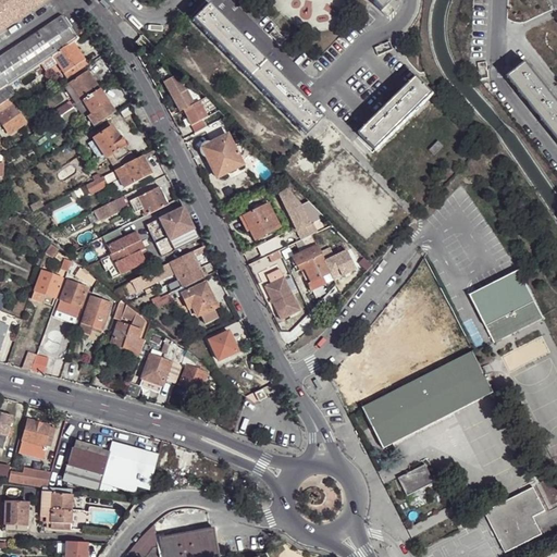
[(0,0),(0,32),(47,0),(0,0)]
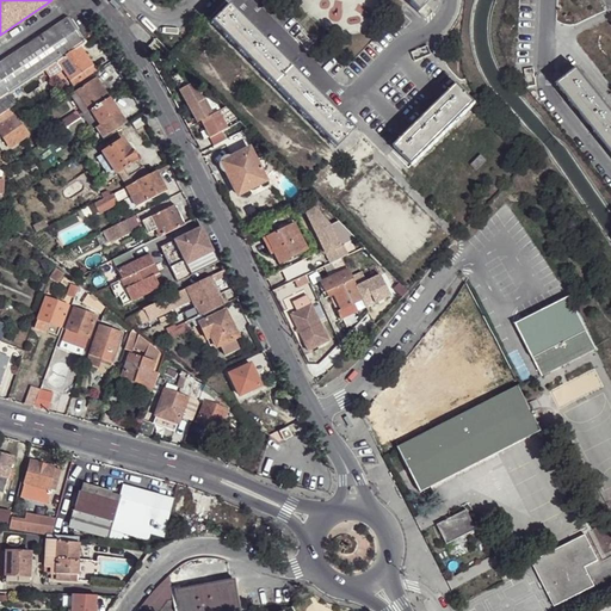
[(426,2),(419,8),(426,17),(433,10),(426,2)]
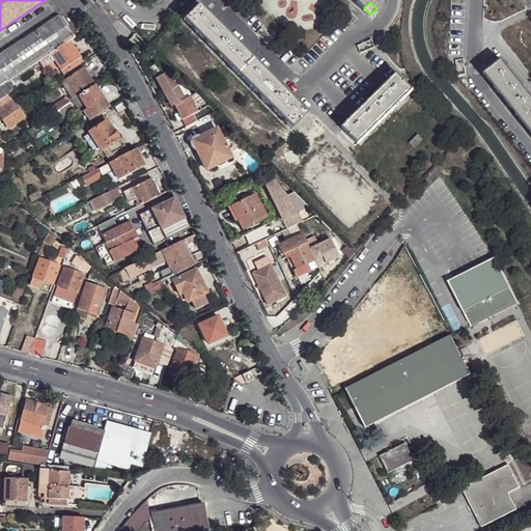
[(212,46),(227,30),(199,3),(184,19),(212,46)]
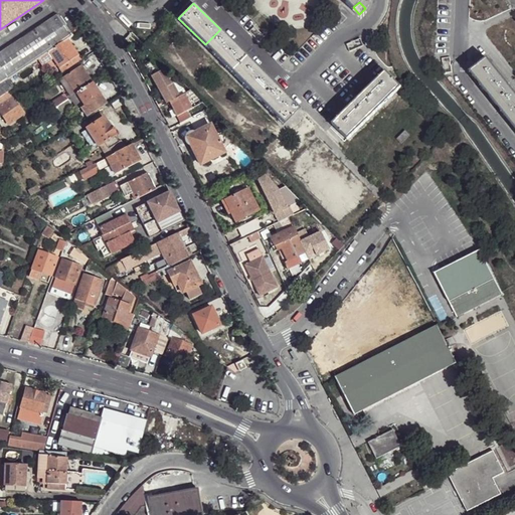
[(58,13),(0,51),(0,90),(3,94),(8,90),(14,86),(9,77),(45,53),(50,49),(68,37),(72,35),(58,13)]
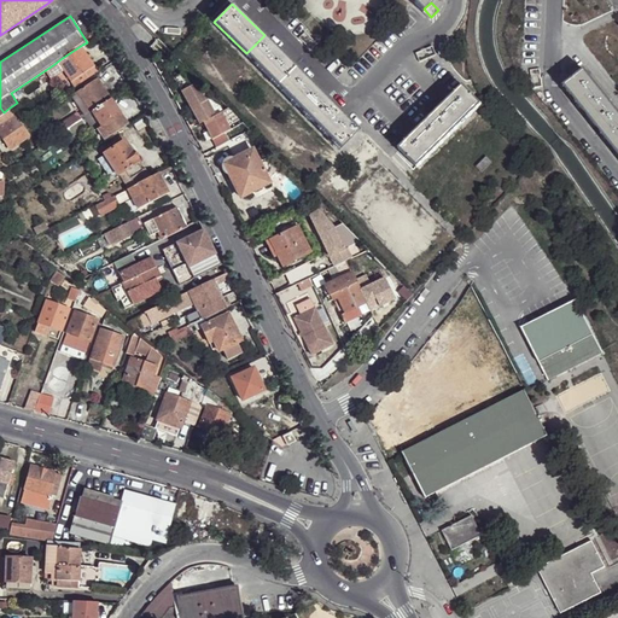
[(278,85),(296,66),(264,35),(246,53),(278,85)]
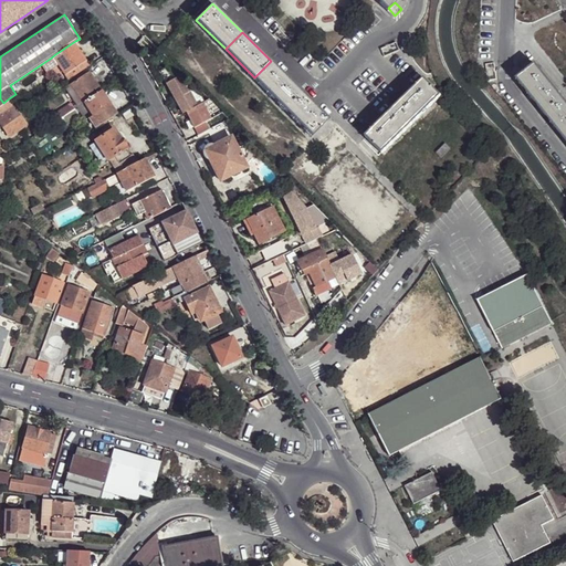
[(90,64),(75,41),(55,54),(61,64),(70,77),(90,64)]
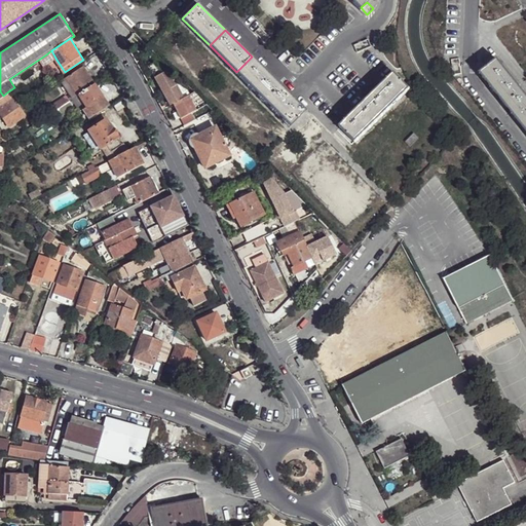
[(57,60),(51,50),(46,54),(52,63),(57,60)]
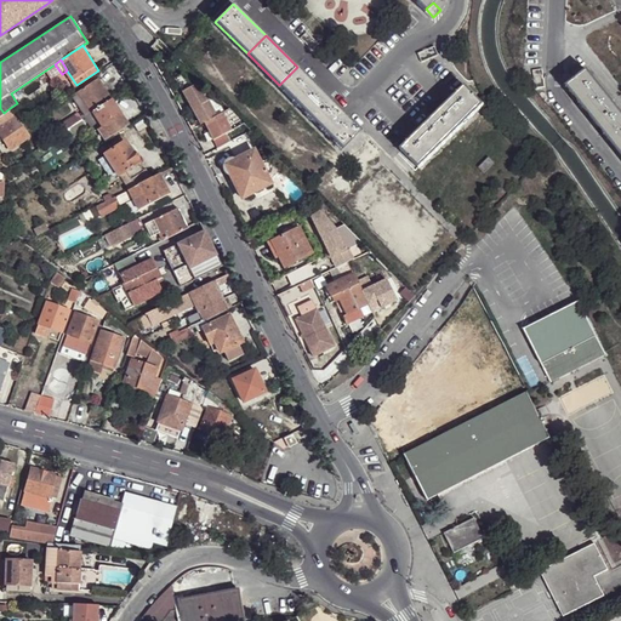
[(311,117),(329,98),(297,67),(279,85),(311,117)]
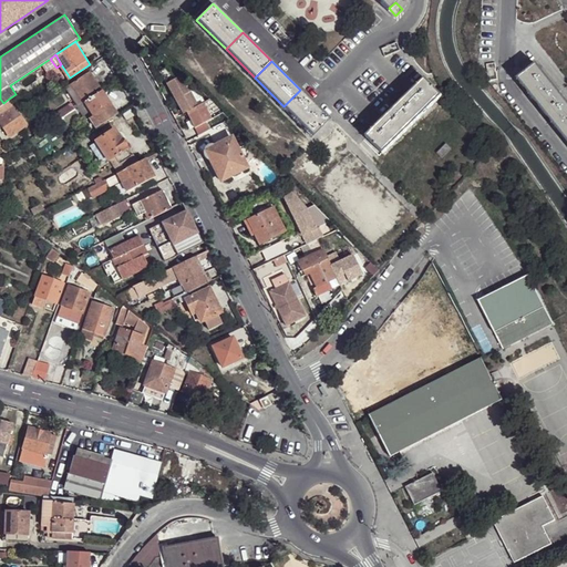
[(535,66),(517,82),(543,113),(562,98),(535,66)]
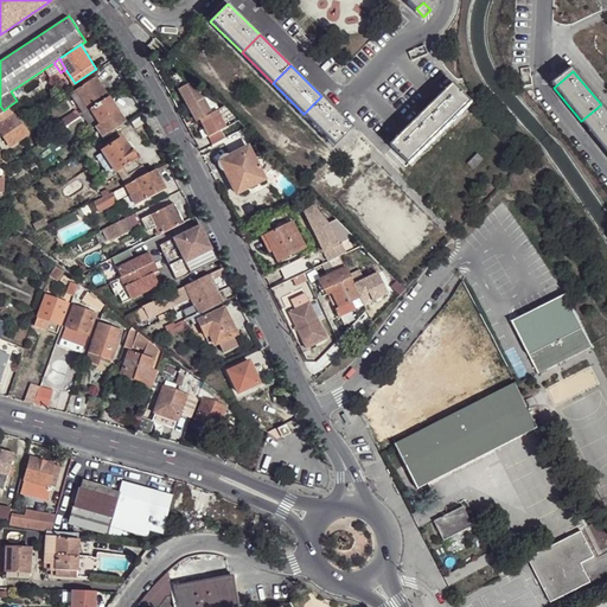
[(91,108),(110,95),(97,75),(78,87),(91,108)]
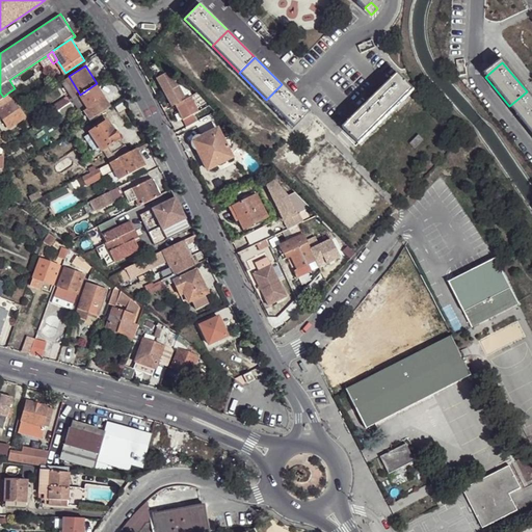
[(167,75),(178,85),(180,83),(169,73),(167,75)]
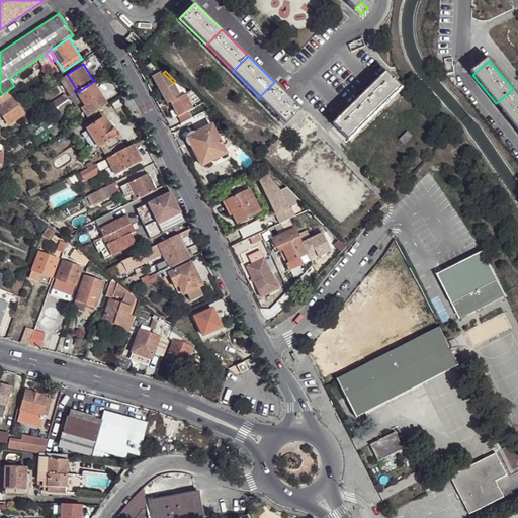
[(363,96),(378,112),(404,87),(389,72),(363,96)]
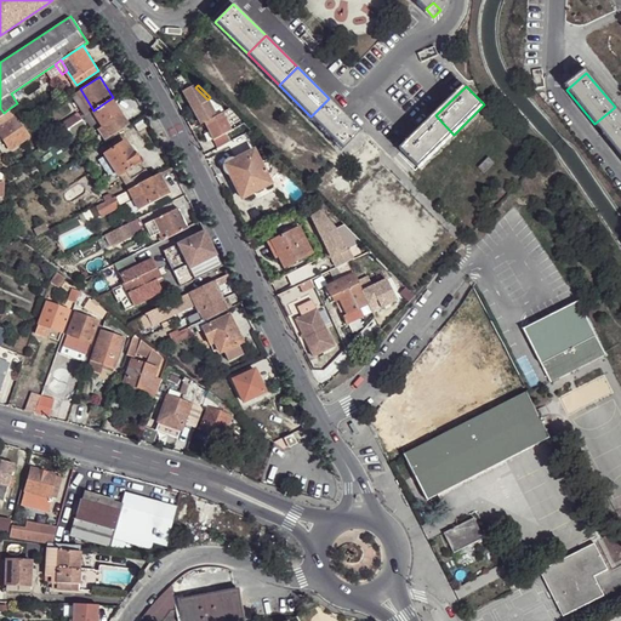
[(195,87),(186,95),(204,127),(206,126),(216,143),(245,124),(229,109),(218,118),(210,102),(208,100),(195,87)]
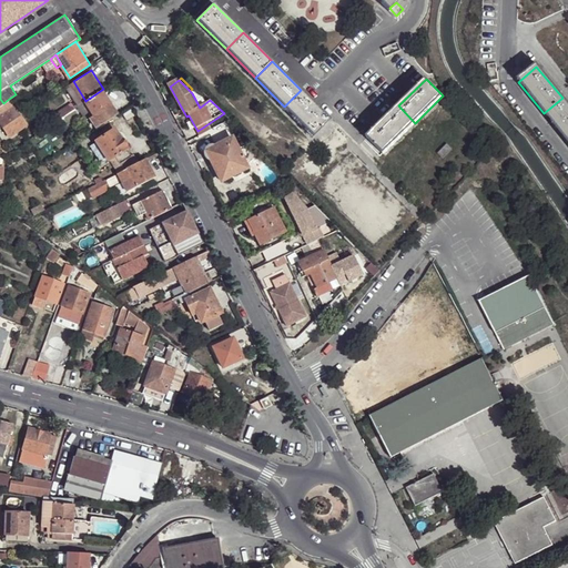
[(80,104),(85,101),(73,81),(67,84),(80,104)]
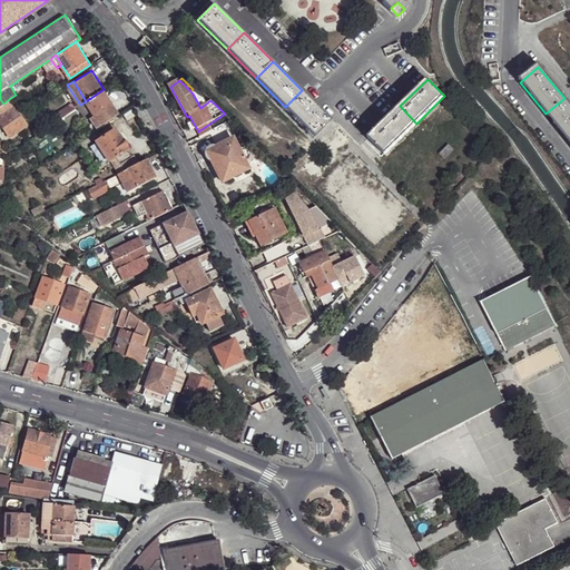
[(114,102),(104,89),(86,101),(95,115),(99,111),(114,102)]
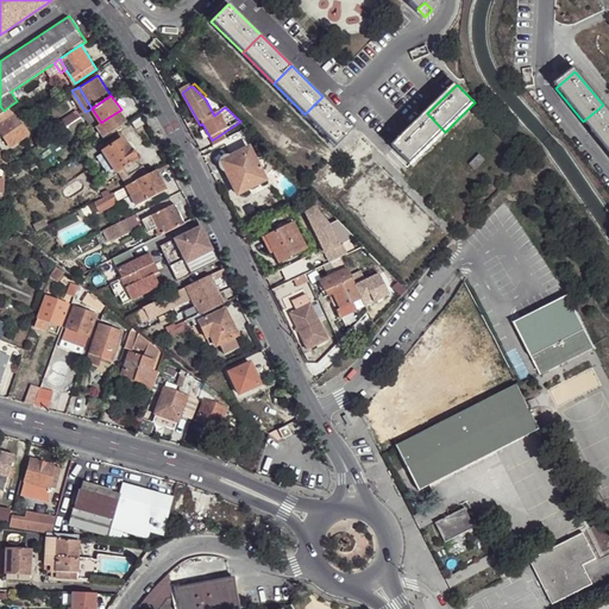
[(336,145),(355,129),(322,96),(305,114),(336,145)]
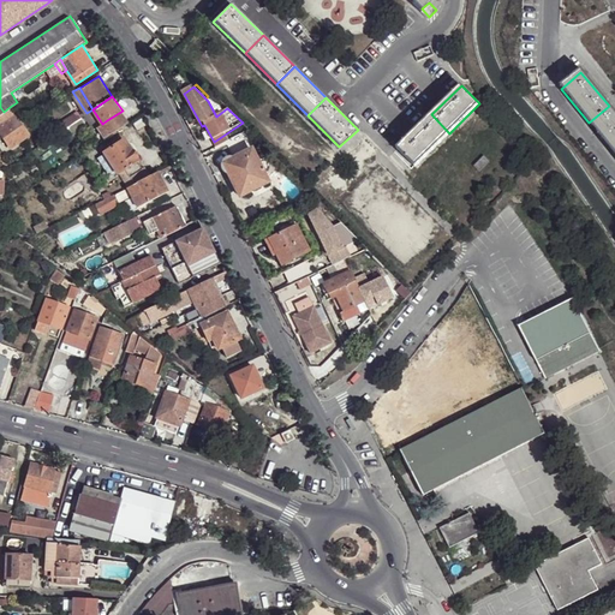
[(614,114),(609,106),(589,123),(614,155),(614,114)]
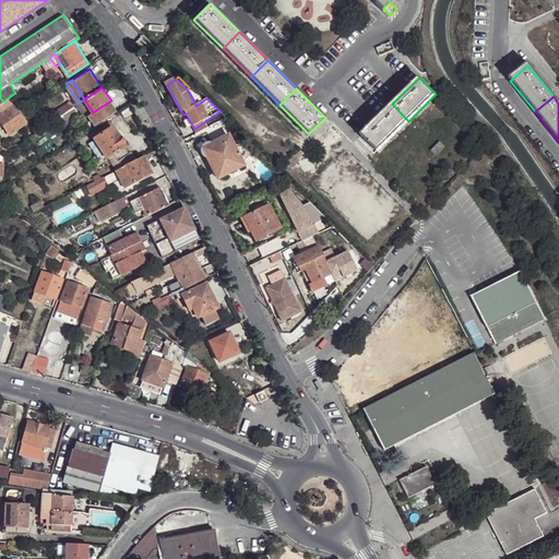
[(3,102),(0,103),(0,114),(13,105),(9,97),(3,102)]
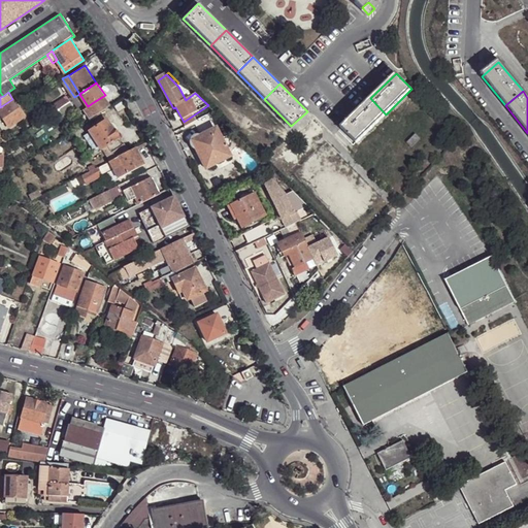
[(88,106),(79,94),(74,97),(83,109),(85,108),(88,106)]
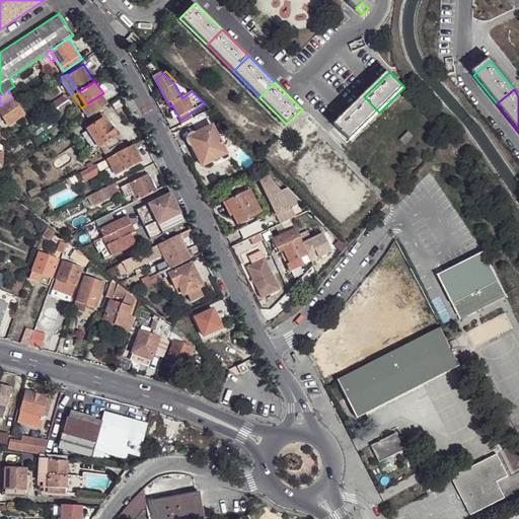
[(55,107),(68,99),(64,93),(51,101),(55,107)]
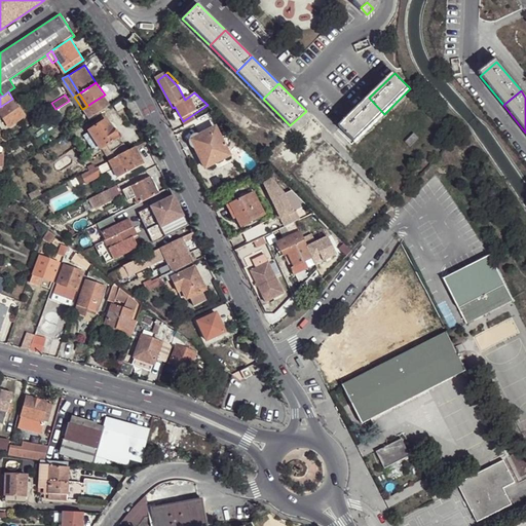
[(108,100),(105,95),(91,103),(96,108),(108,100)]
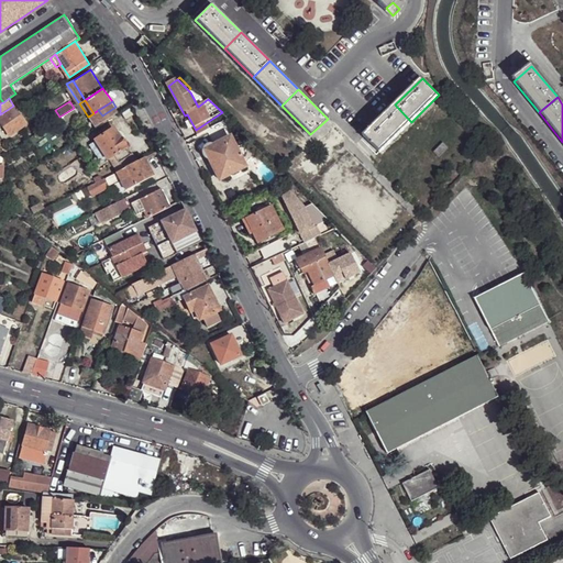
[(411,122),(395,105),(363,136),(381,153),(411,122)]
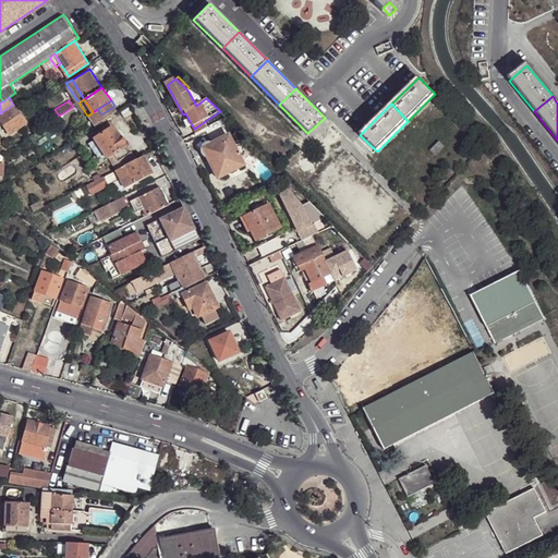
[(24,122),(13,105),(0,113),(0,119),(9,133),(24,122)]
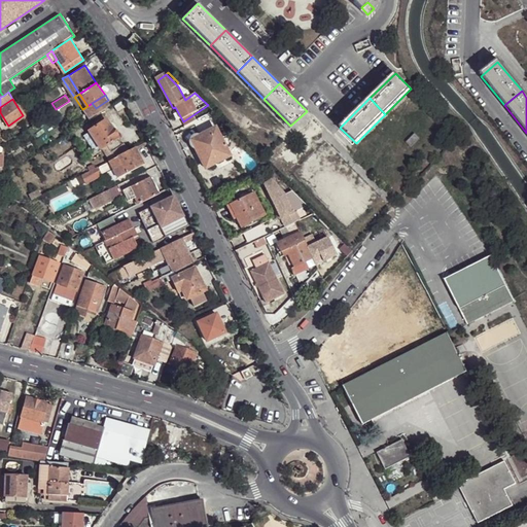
[(98,111),(110,103),(108,100),(96,108),(89,112),(91,116),(98,111)]
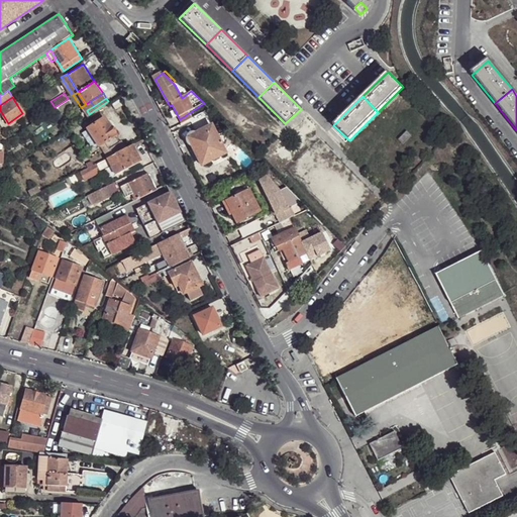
[(73,106),(68,99),(55,107),(50,110),(56,118),(73,106)]
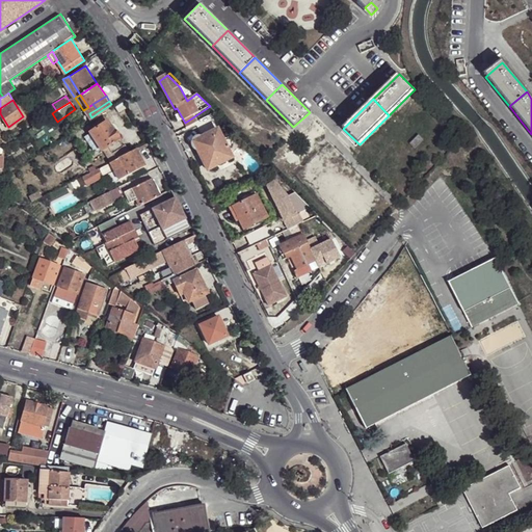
[(92,104),(88,107),(85,109),(89,113),(97,109),(92,104)]
